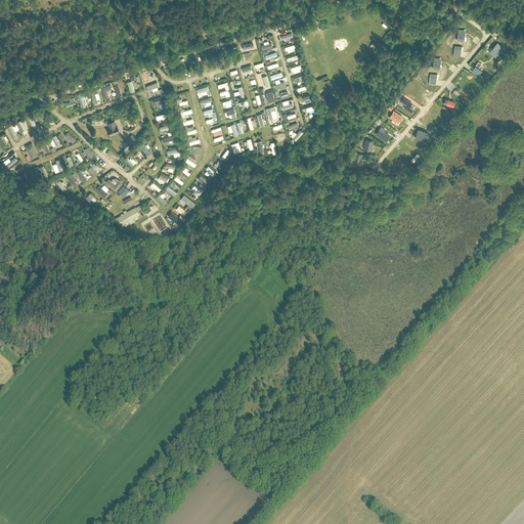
[(459,29),(457,39),(464,40),(466,30),(459,29)]
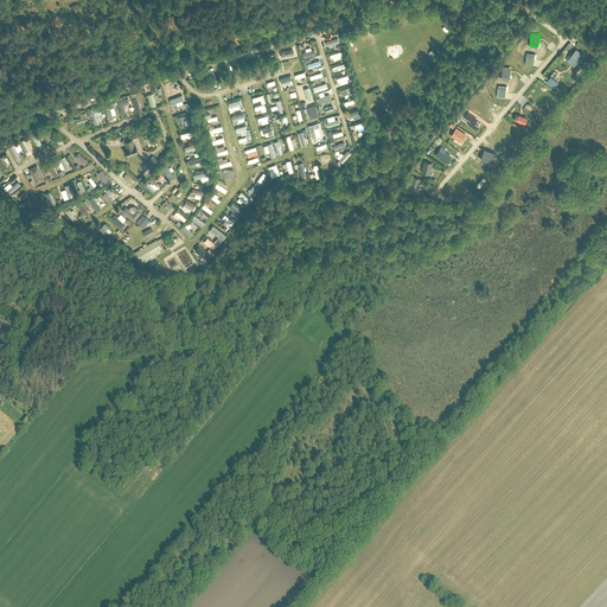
[(574,64),(582,55),(576,50),(568,61),(574,64)]
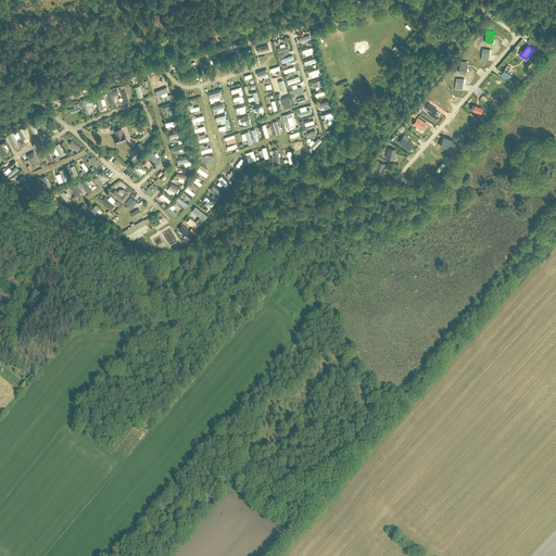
[(483,47),(481,59),(489,59),(490,48),(483,47)]
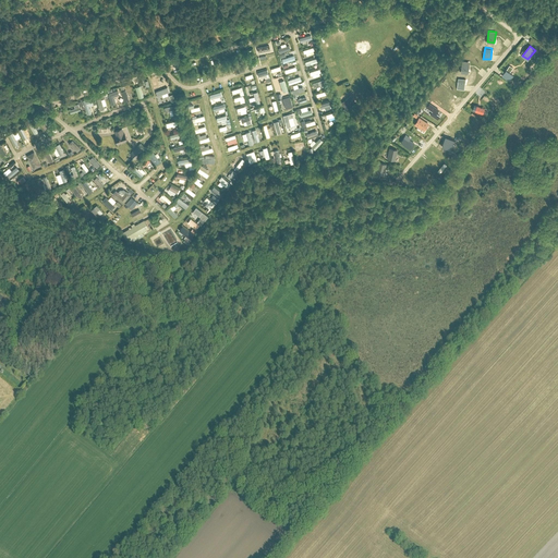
[(463,60),(461,71),(469,72),(471,61),(463,60)]
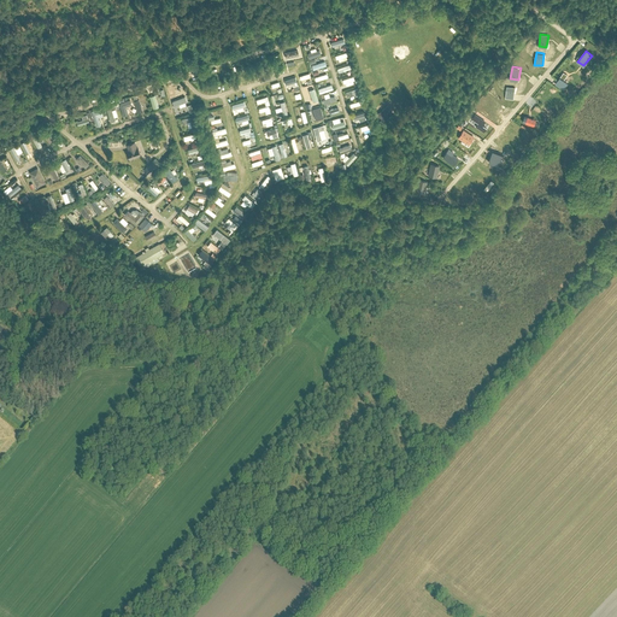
[(562,77),(557,84),(563,89),(568,82),(562,77)]
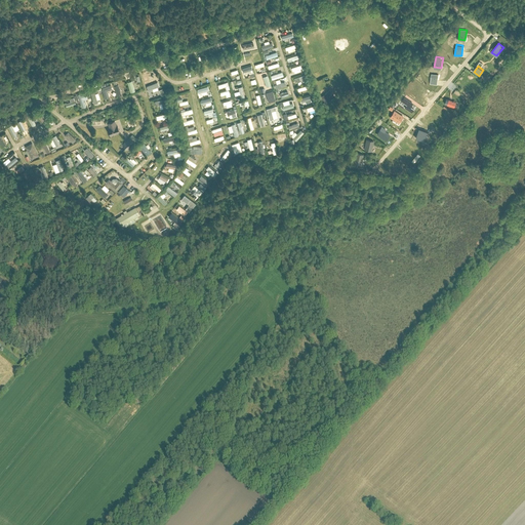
[(432,72),(431,83),(438,83),(439,73),(432,72)]
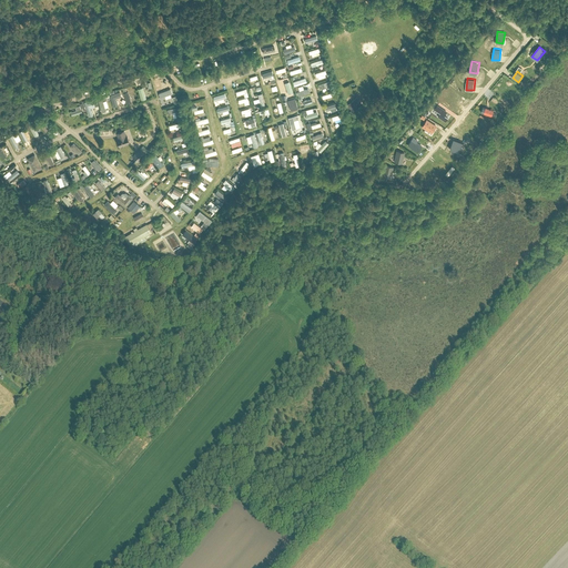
[(279,105),(285,103),(284,95),(276,98),(279,105)]
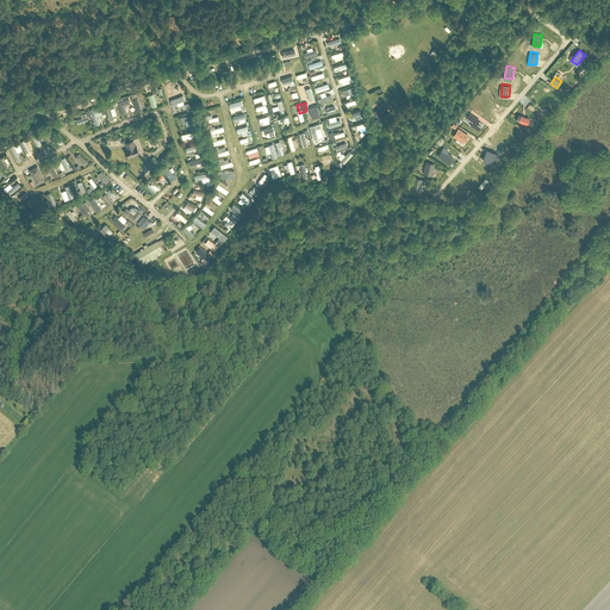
[(383,104),(373,113),(379,120),(388,111),(383,104)]
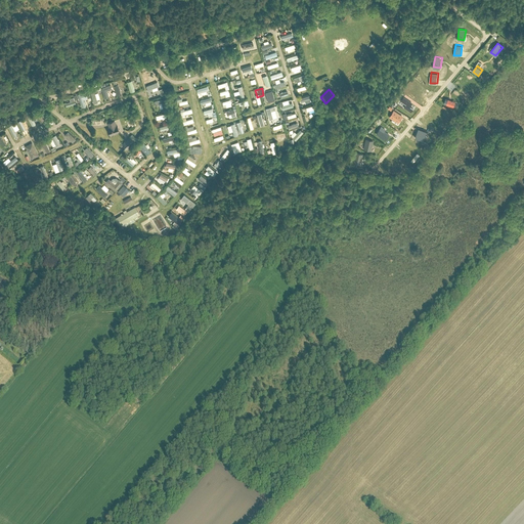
[(267,101),(274,99),(271,90),(264,92),(267,101)]
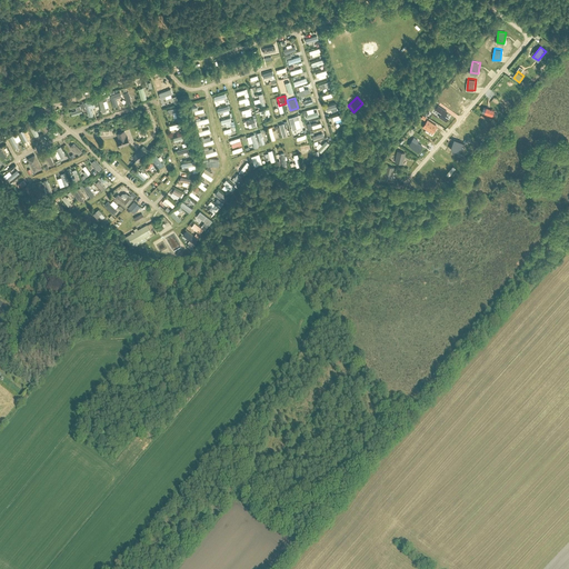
[(89,117),(92,116),(90,107),(95,106),(92,99),(85,101),(89,117)]
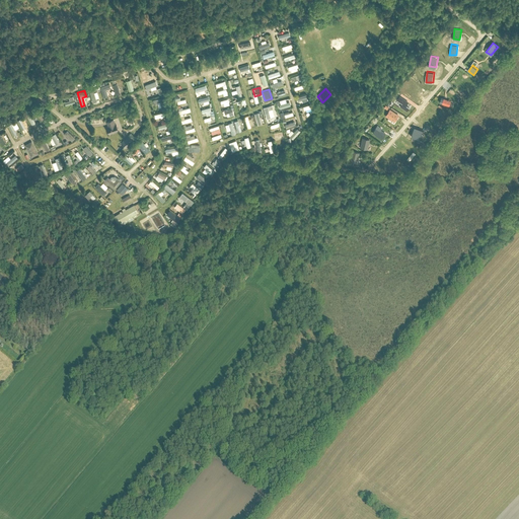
[(69,100),(64,102),(65,105),(75,102),(73,96),(69,97),(69,100)]
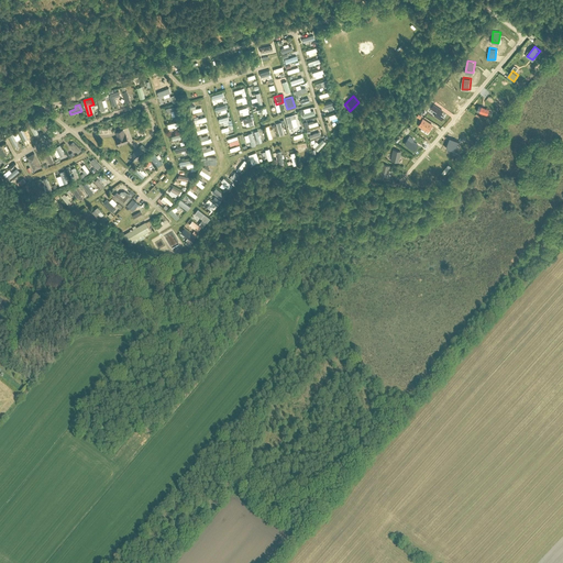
[(441,121),(443,118),(439,114),(442,111),(432,106),(430,108),(430,109),(435,112),(433,116),(441,121)]
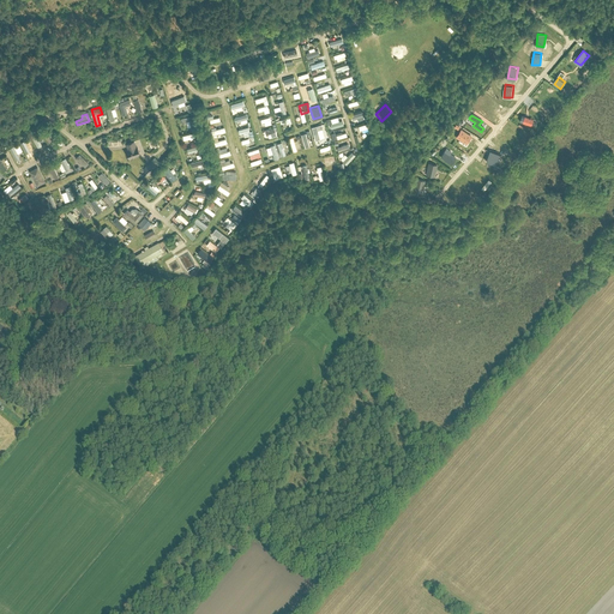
[(461,130),(456,138),(467,144),(471,137),(461,130)]
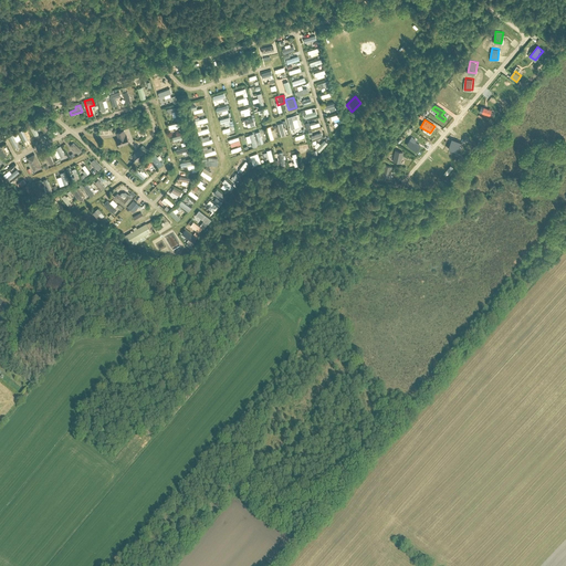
[(185,124),(188,133),(198,129),(196,124),(190,126),(188,123),(185,124)]
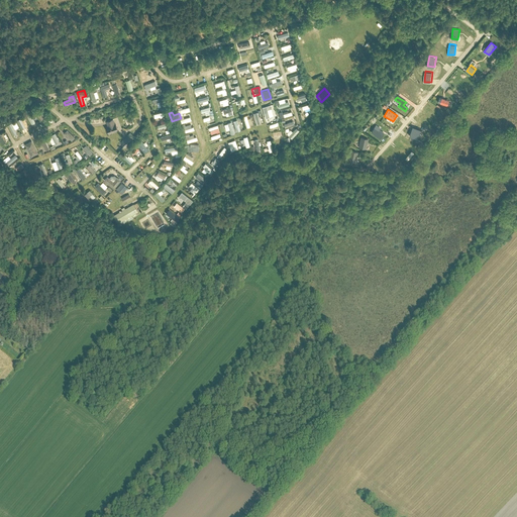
[(131,117),(126,119),(128,125),(134,123),(131,117)]
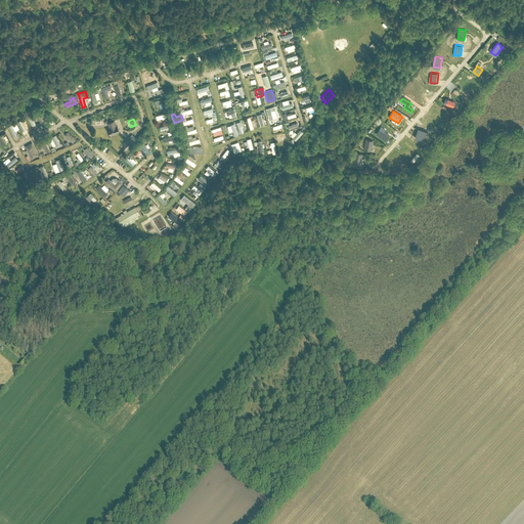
[(116,125),(115,121),(107,123),(110,127),(107,128),(111,135),(120,132),(117,125),(116,125)]
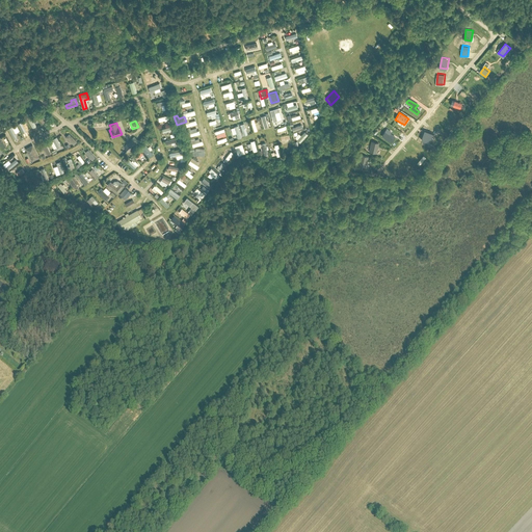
[(289,130),(287,129),(284,132),(288,137),(295,130),(292,127),(289,130)]
